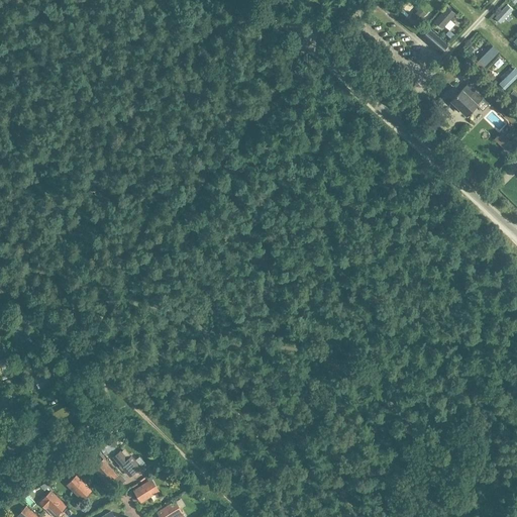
[(442,29),(444,26),(450,20),(451,21),(453,20),(455,18),(455,15),(454,14),(455,13),(447,6),(433,21),(442,29)]
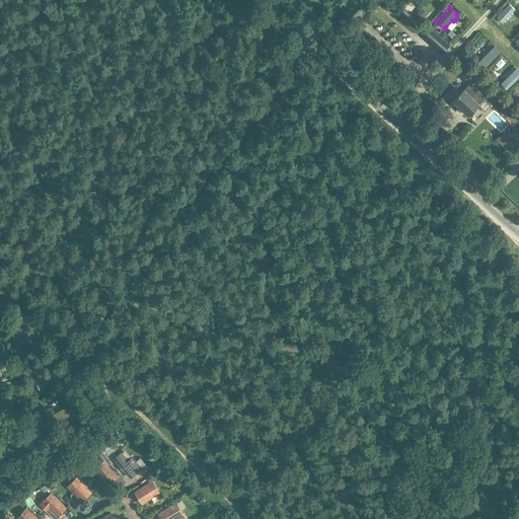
[(422,8),(422,9),(416,14),(421,19),(428,14),(422,8)]
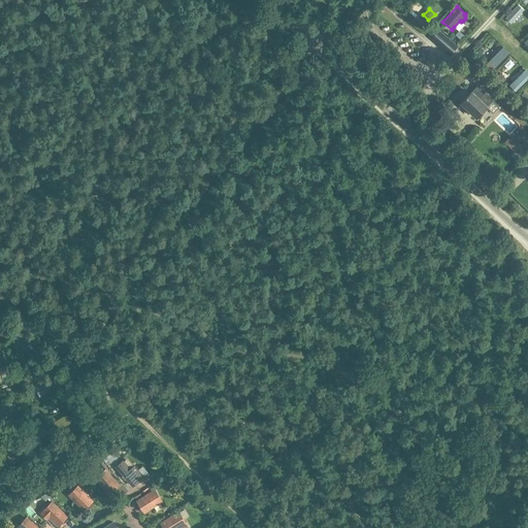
[(458,45),(455,43),(438,29),(430,38),(450,55),(458,45)]
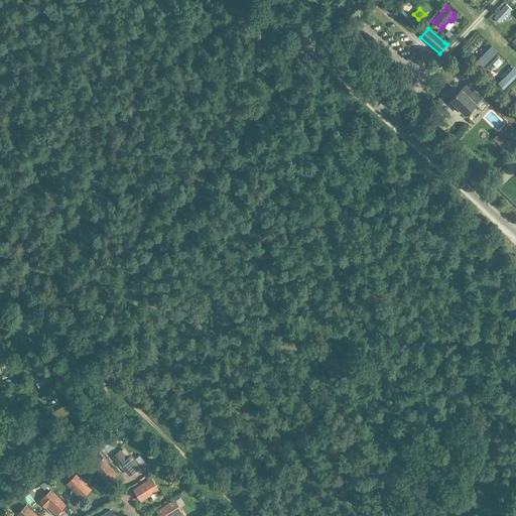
[(481,69),(496,54),(494,50),(490,48),(476,63),(481,69)]
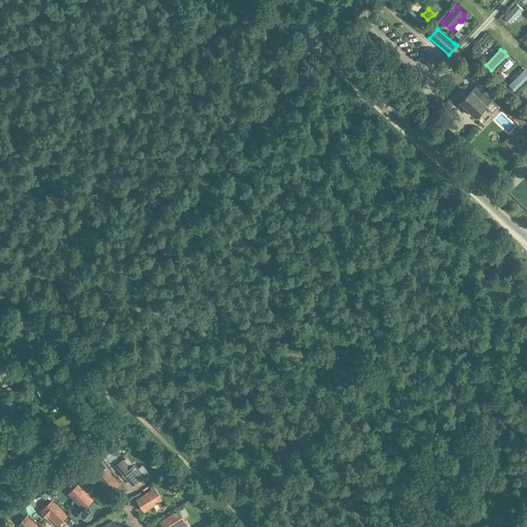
[(515,91),(526,77),(526,75),(523,71),(510,85),(515,91)]
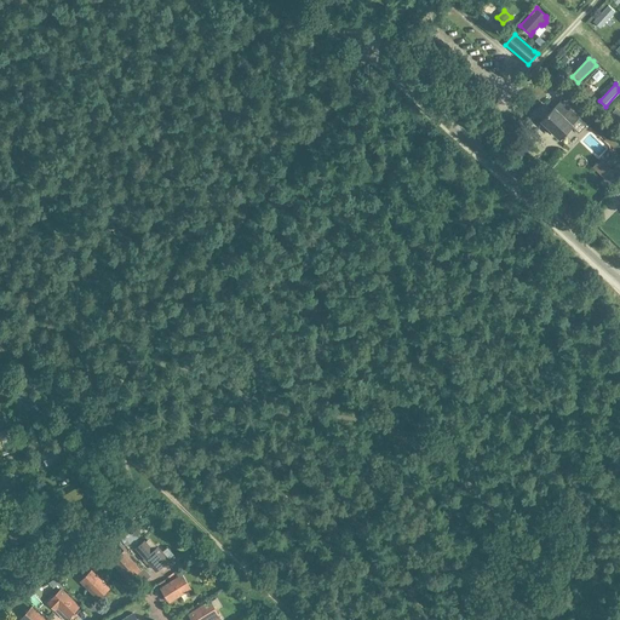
[(591,98),(596,92),(590,86),(584,92),(591,98)]
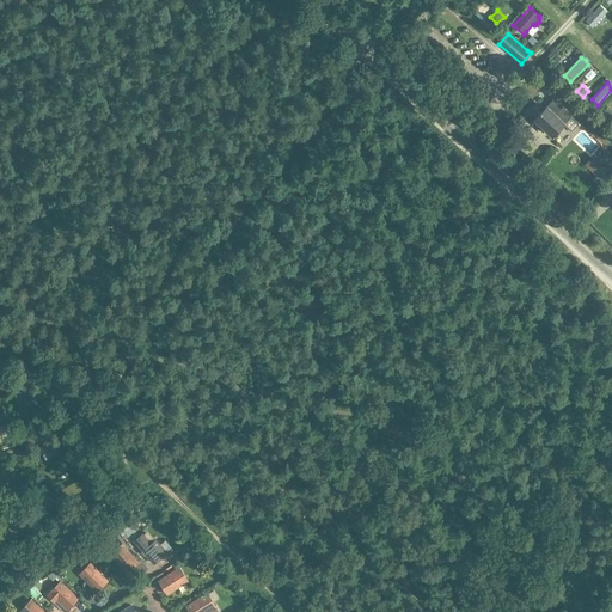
[(555,98),(532,122),(543,133),(545,130),(552,139),(560,132),(561,133),(564,128),(563,127),(564,126),(571,132),(580,123),(571,116),(573,115),(555,98)]
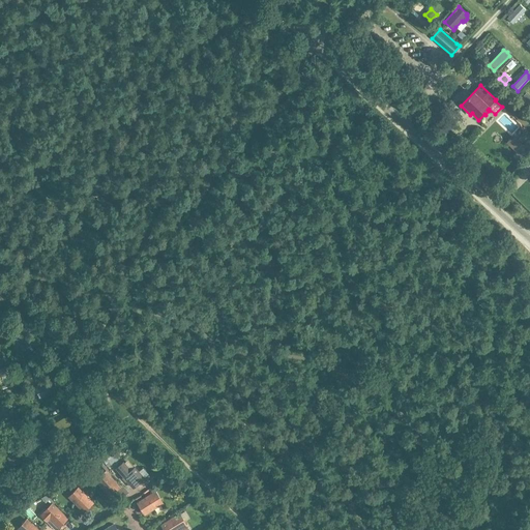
[(529,96),(526,92),(520,98),(529,108),(529,96)]
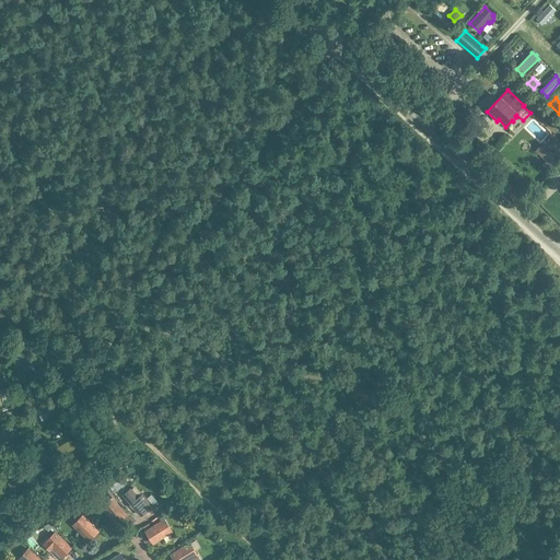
[(553,140),(548,147),(552,150),(558,144),(553,140)]
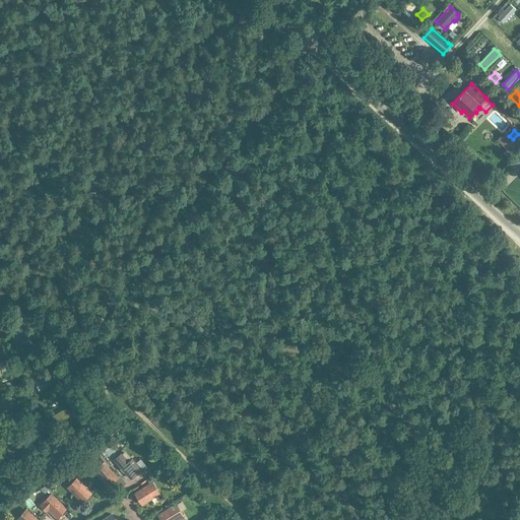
[(504,132),(497,140),(506,149),(503,152),(510,158),(519,147),(519,142),(519,141),(516,144),(504,132)]
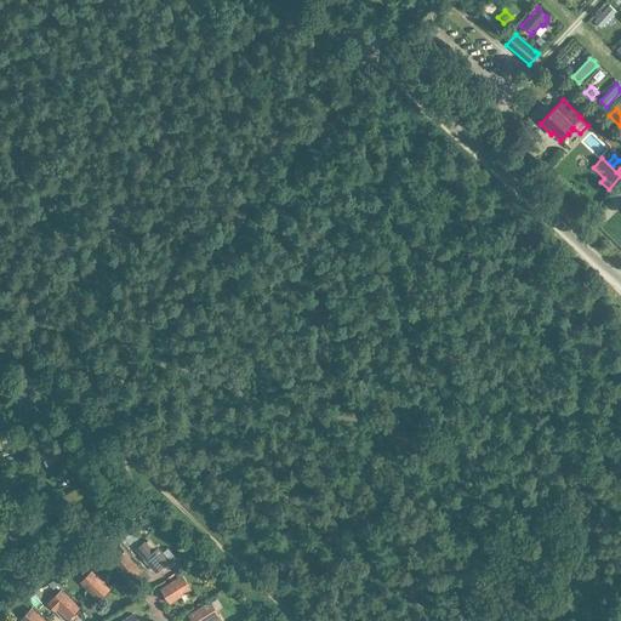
[(15,388),(11,383),(9,380),(0,385),(0,396),(5,393),(7,396),(11,392),(16,388),(15,388)]
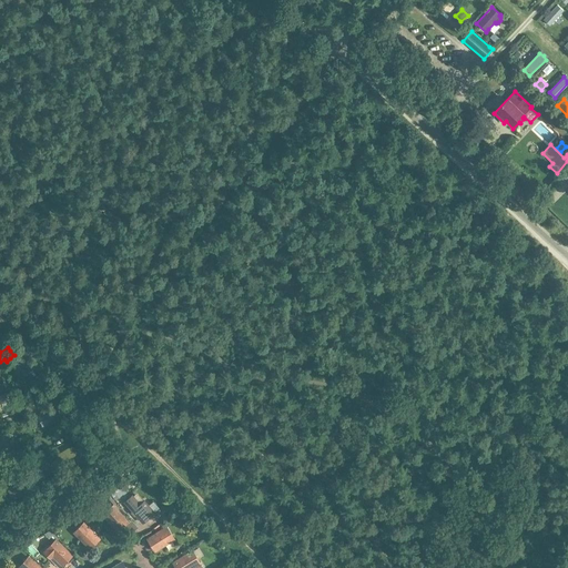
[(28,374),(33,368),(22,357),(17,363),(21,368),(28,374)]
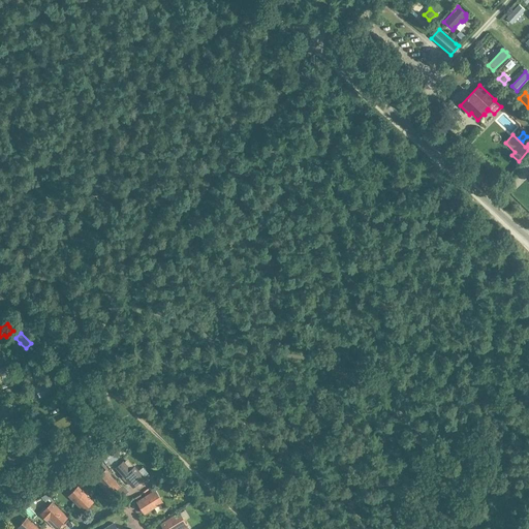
[(5,366),(0,367),(0,381),(9,379),(5,366)]
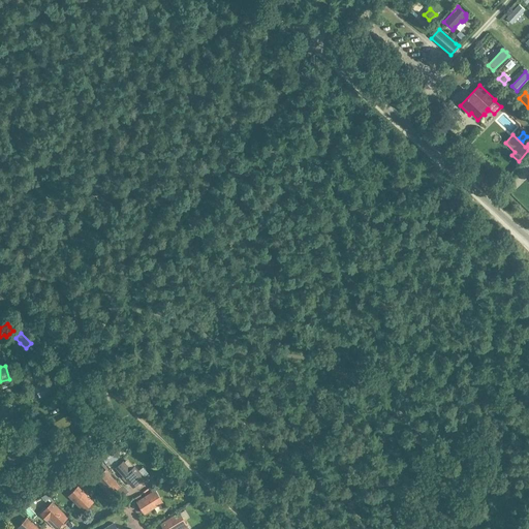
[(78,393),(60,400),(64,410),(74,407),(83,403),(78,393)]
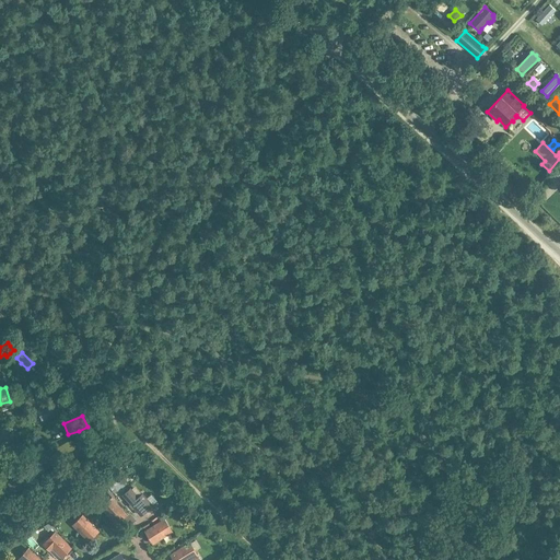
[(0,429),(0,447),(2,446),(3,448),(8,445),(7,443),(10,442),(1,429),(0,429)]
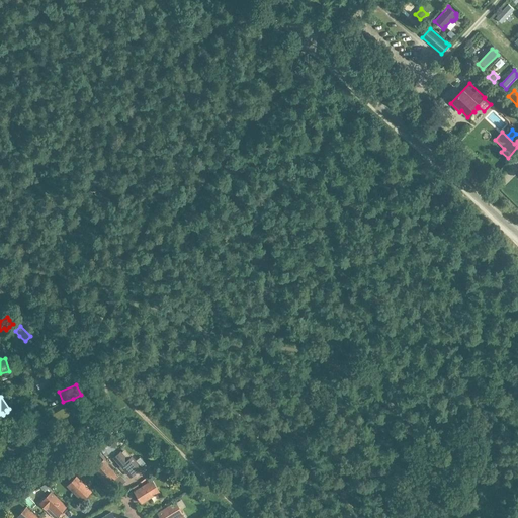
[(92,411),(86,415),(88,418),(97,413),(96,410),(93,412),(92,411)]
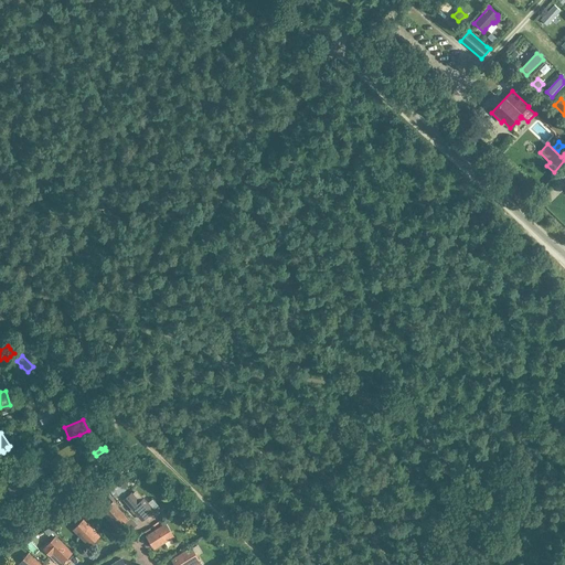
[(34,478),(36,478),(40,483),(55,476),(50,465),(39,470),(39,469),(32,472),(34,478)]
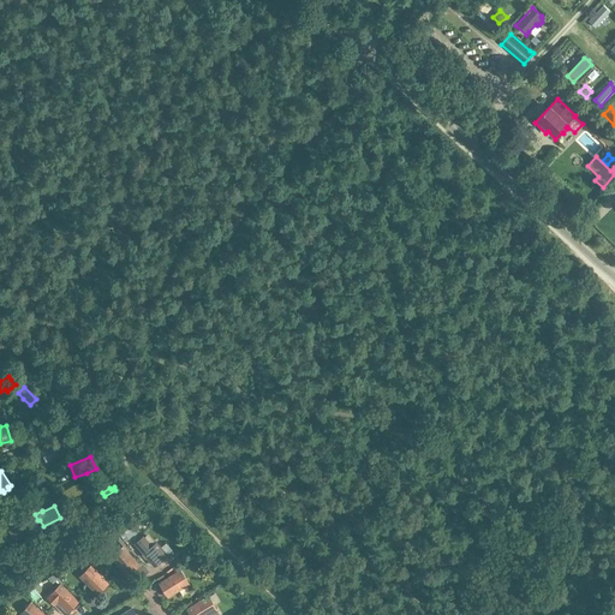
[(12,525),(6,527),(9,533),(11,532),(16,541),(30,533),(24,521),(13,526),(12,525)]
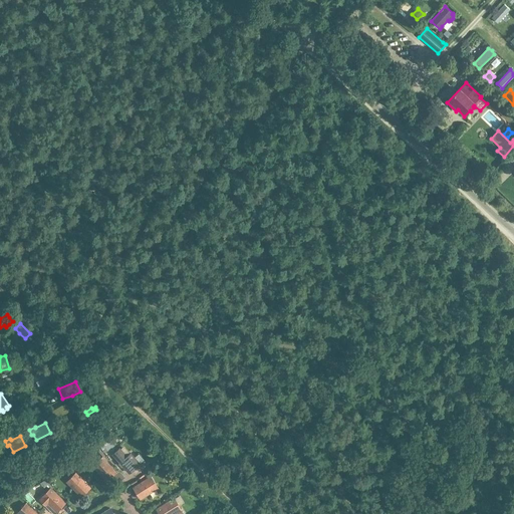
[(120,447),(112,454),(119,463),(118,463),(121,467),(122,467),(130,474),(142,464),(132,452),(127,455),(120,447)]
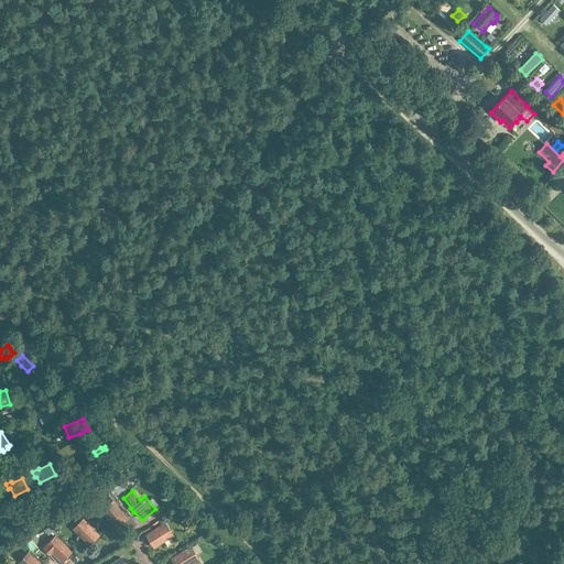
[(114,500),(101,510),(117,529),(129,518),(114,500)]
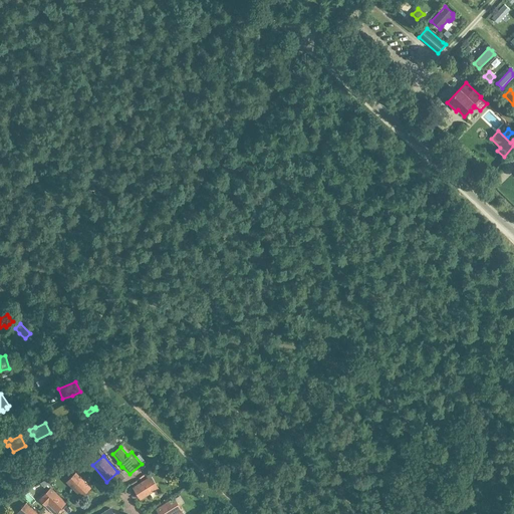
[(76,472),(66,482),(81,497),(91,487),(76,472)]
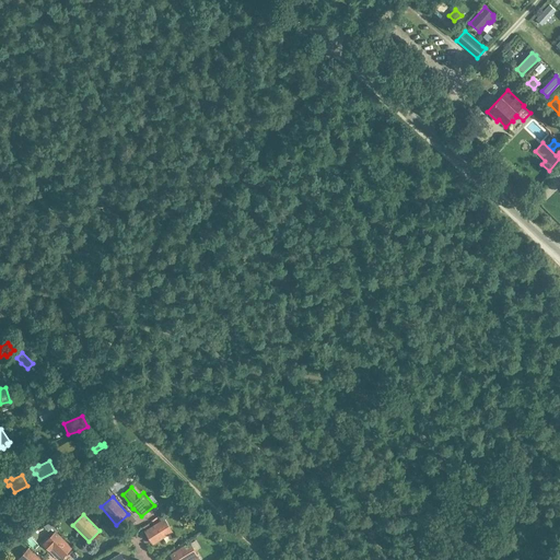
[(164,517),(144,531),(153,545),(174,532),(164,517)]
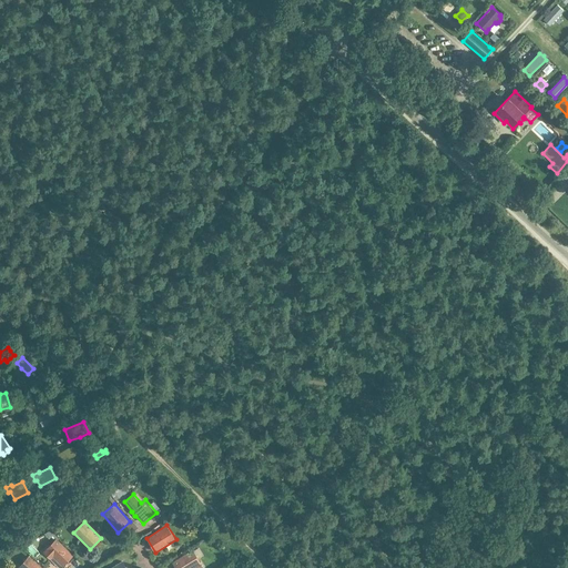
[(57,538),(43,551),(50,559),(52,556),(63,566),(73,555),(57,538)]
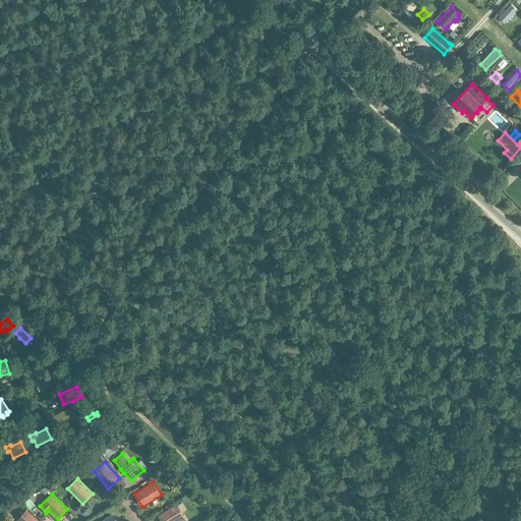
[(177,520),(184,517),(185,517),(177,504),(158,515),(161,520),(177,520)]
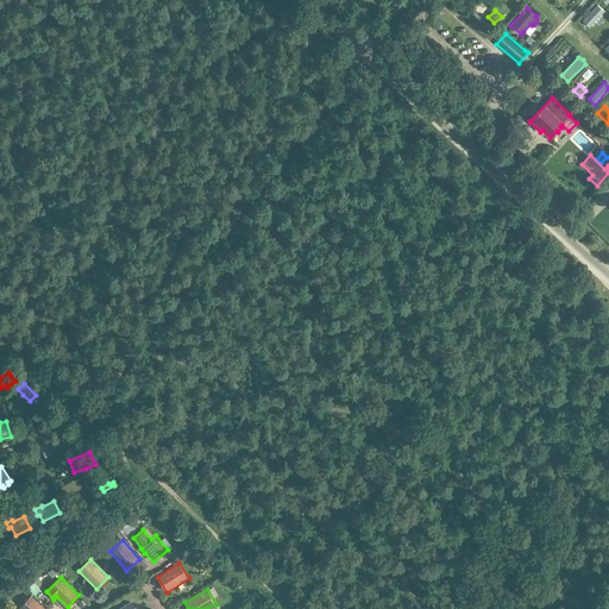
[(46,608),(31,595),(20,608),(46,608)]
